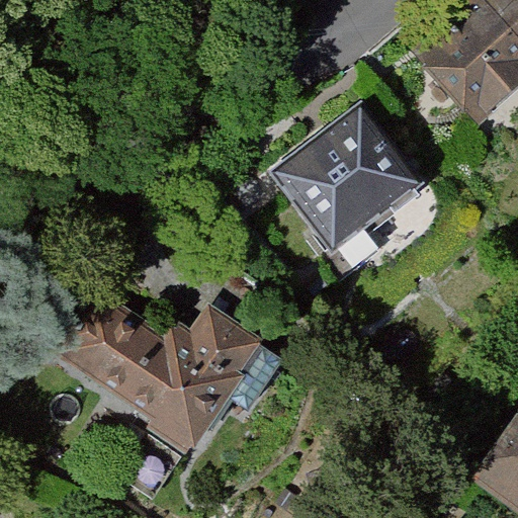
[(517,0),(489,0),(485,5),(517,40),(517,0)]
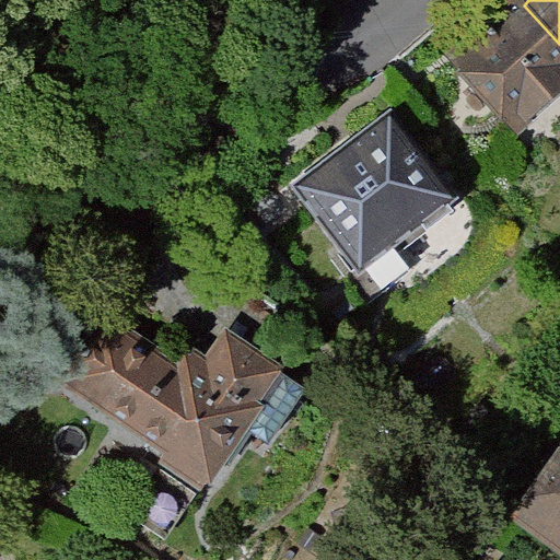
[(559,44),(524,6),(456,68),(525,144),(559,112),(559,44)]
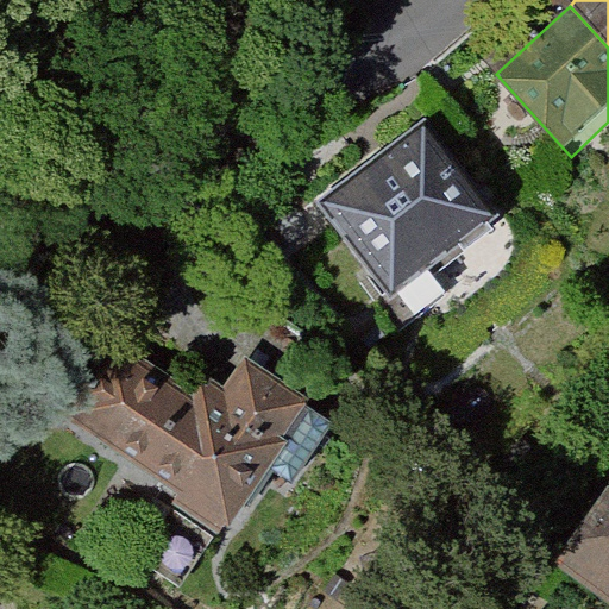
[(493,213),(421,120),(316,200),(387,293),(493,213)]
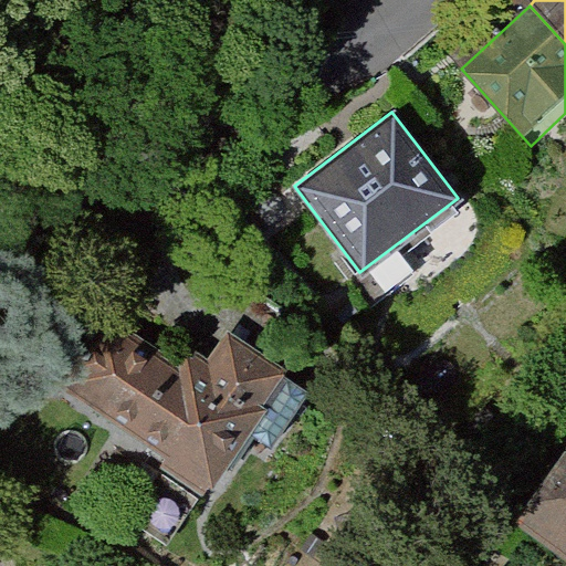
[(176,359),(98,308),(52,380),(163,453),(157,461),(208,493),(290,368),(223,325),(205,354),(187,342),(176,359)]
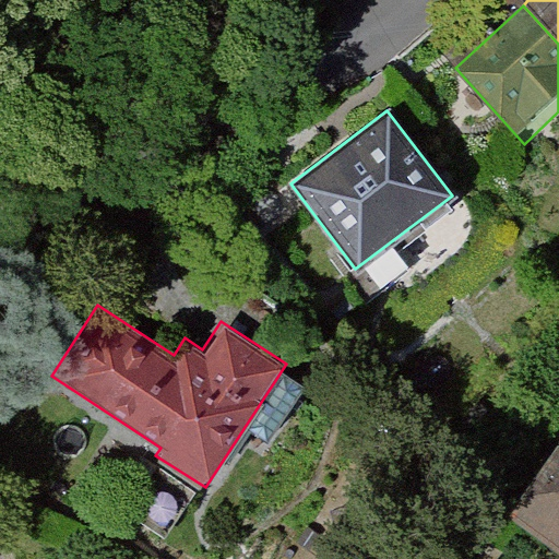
[(558,452),(515,514),(558,544),(558,452)]
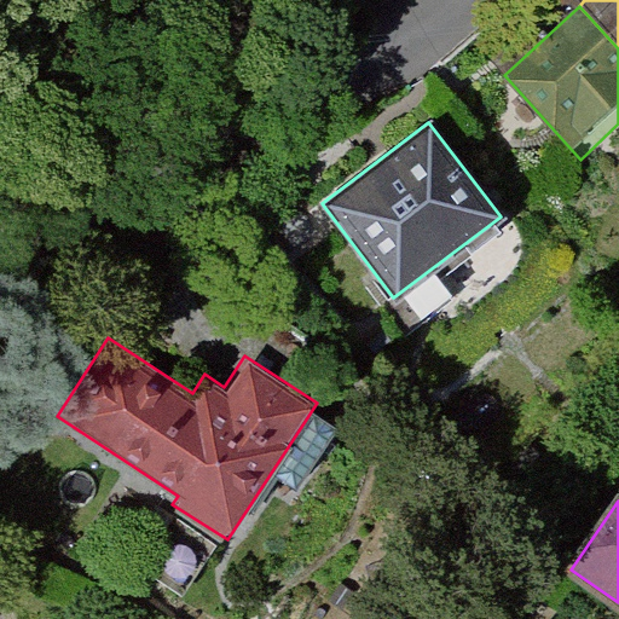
All buildings are outlined.
